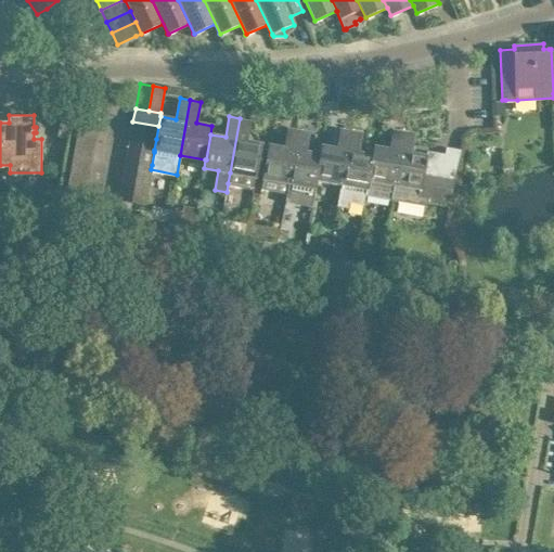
[(250,119),(240,118),(230,172),(228,183),(254,188),(261,143),(246,141),(250,119)]
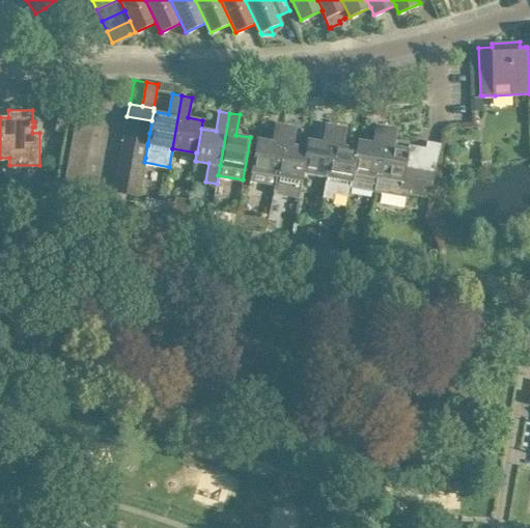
[(67,132),(92,136),(94,123),(58,116),(55,129),(67,132)]
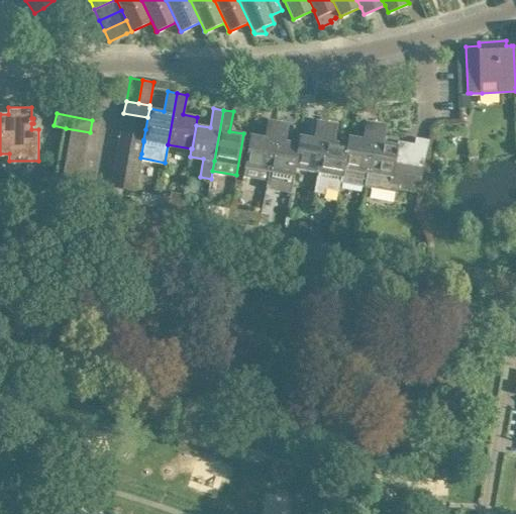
[(123,113),(121,125),(145,129),(147,117),(123,113)]
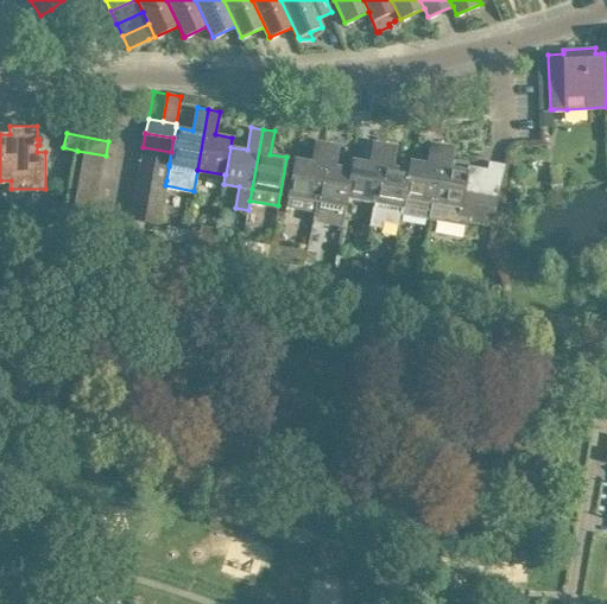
[(288,196),(317,201),(328,141),(316,139),(313,161),(295,159),(288,196)]
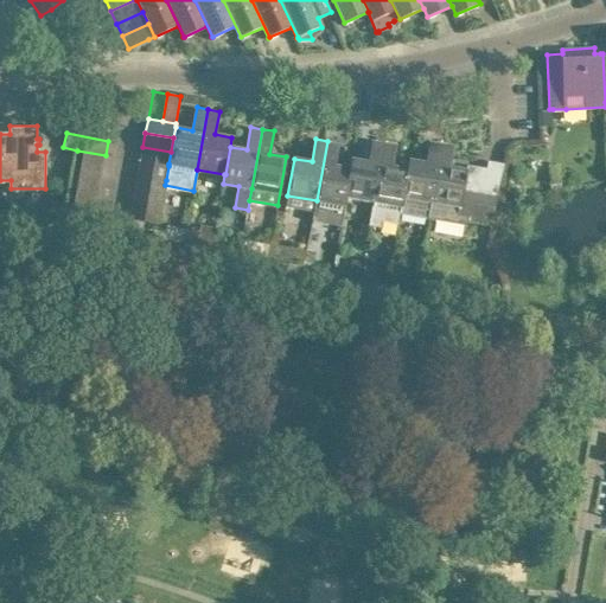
[(351,168),(346,197),(374,201),(386,141),(374,140),(372,145),(371,145),(368,147),(367,153),(369,156),(370,156),(369,162),(352,159),(350,168),(351,168)]
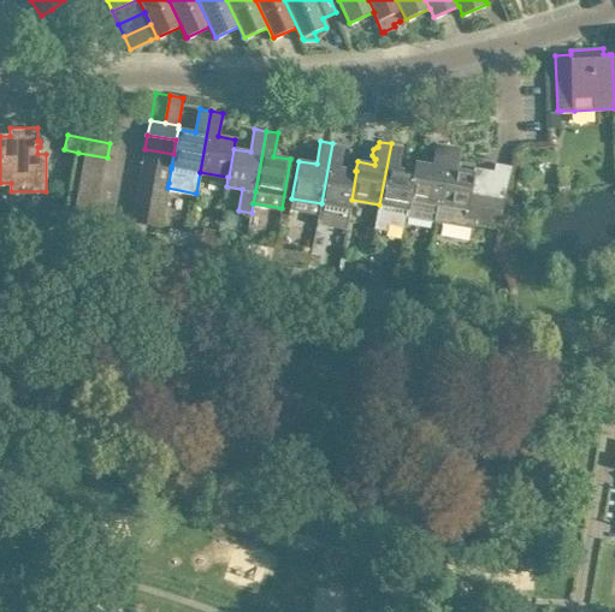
[(408,215),(436,221),(449,144),(438,142),(433,166),(417,162),(407,215),(408,215)]
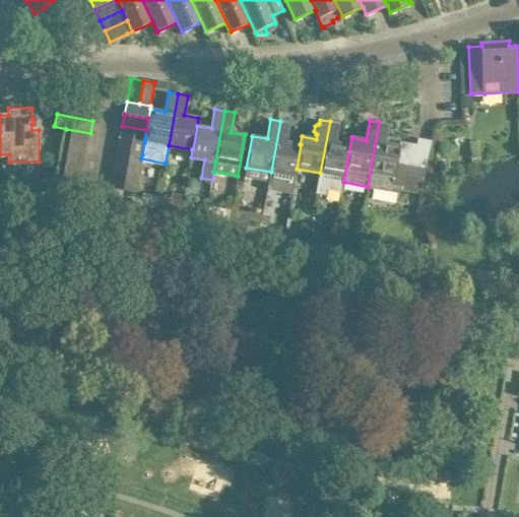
[(271,172),(268,187),(293,191),(297,169),(301,144),(300,144),(286,142),(289,122),(280,121),(271,172)]
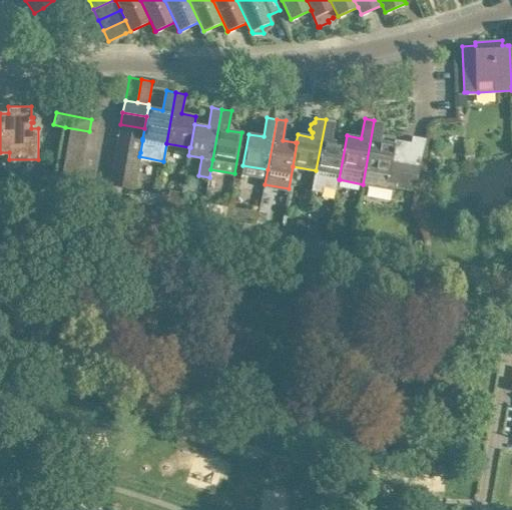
[(335,121),(326,119),(316,170),(313,189),(323,191),(324,185),(338,188),(340,179),(339,179),(347,135),(346,135),(345,143),(331,140),(335,121)]
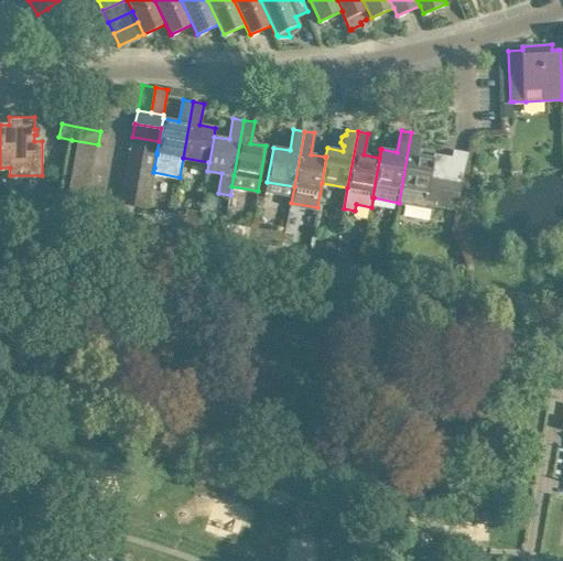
[(422,135),(411,132),(399,203),(434,208),(435,204),(444,205),(448,180),(448,177),(431,174),(432,171),(433,171),(434,164),(433,164),(434,159),(418,155),(422,135)]
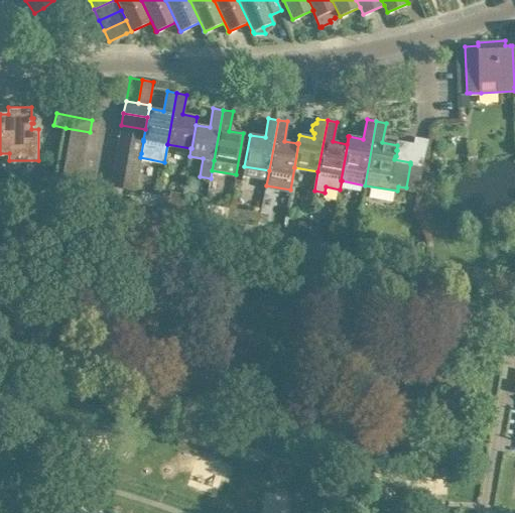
[(143,141),(143,139),(145,129),(121,125),(119,137),(143,141)]
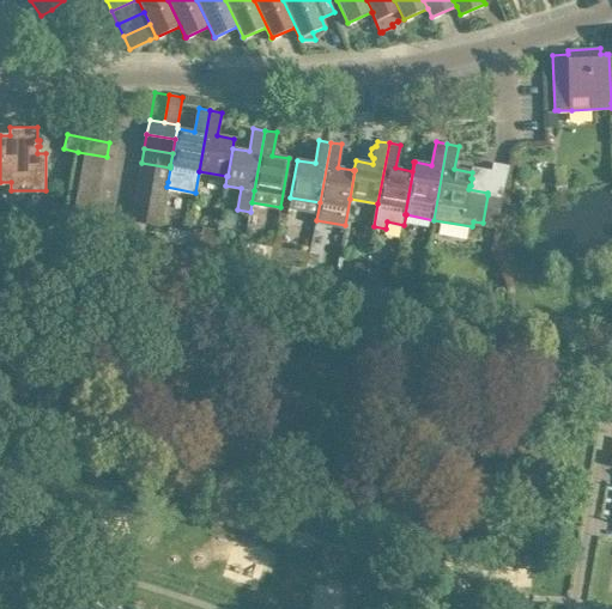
[(78,152),(76,165),(104,170),(107,157),(78,152)]
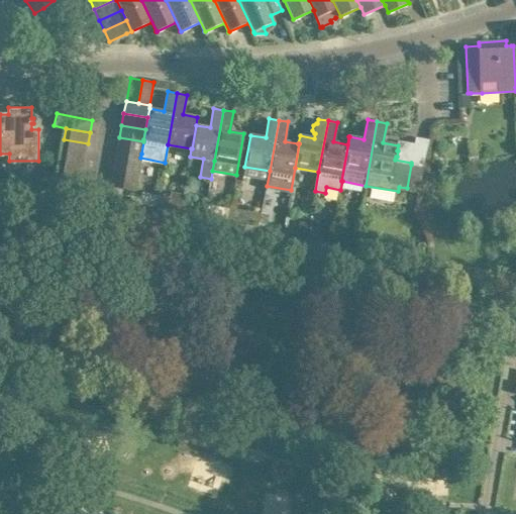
[(143,141),(119,137),(117,148),(141,153),(143,141)]
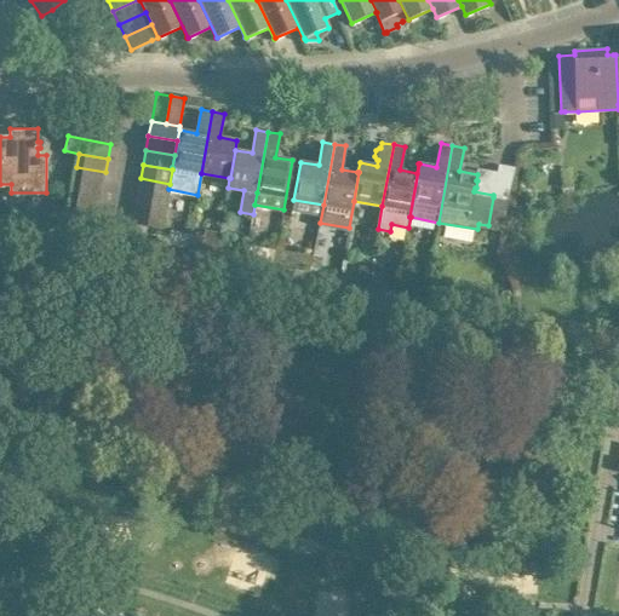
[(105,172),(76,167),(74,182),(103,186),(105,172)]
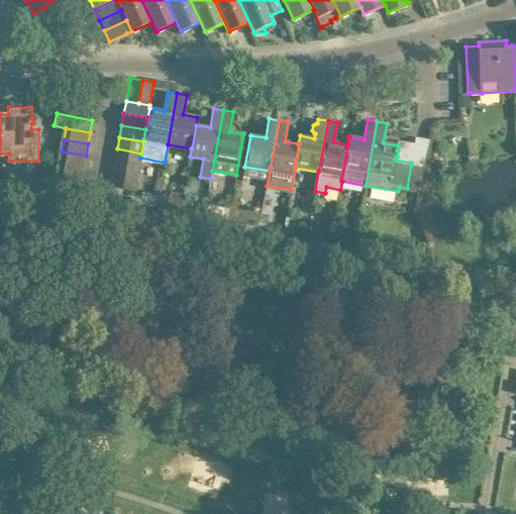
[(117,148),(115,161),(139,165),(140,158),(141,153),(117,148)]
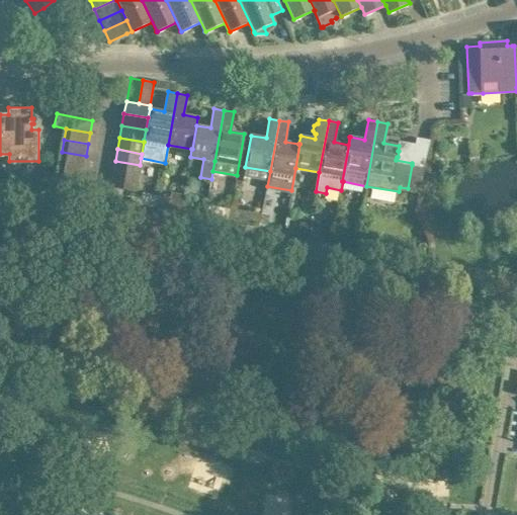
[(62,152),(60,164),(83,168),(86,156),(62,152)]
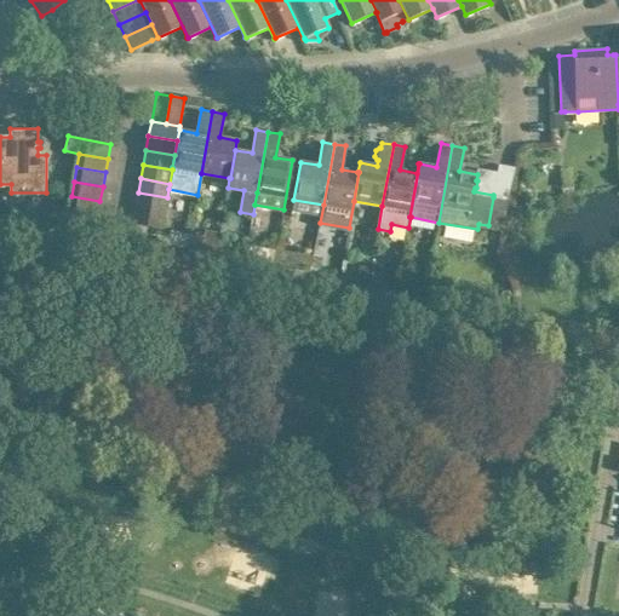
[(138,193),(136,207),(164,212),(167,197),(138,193)]
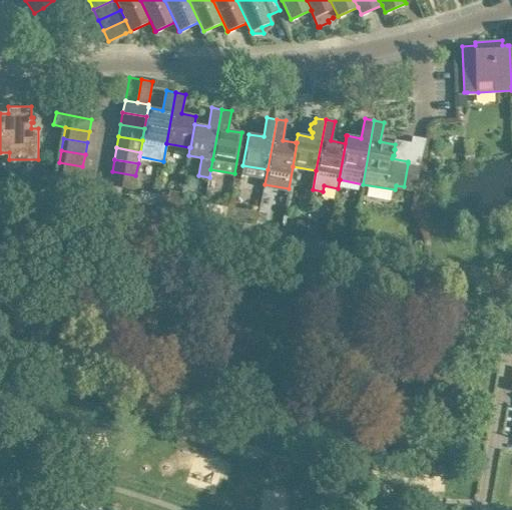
[(57,174),(80,178),(82,166),(59,162),(57,174)]
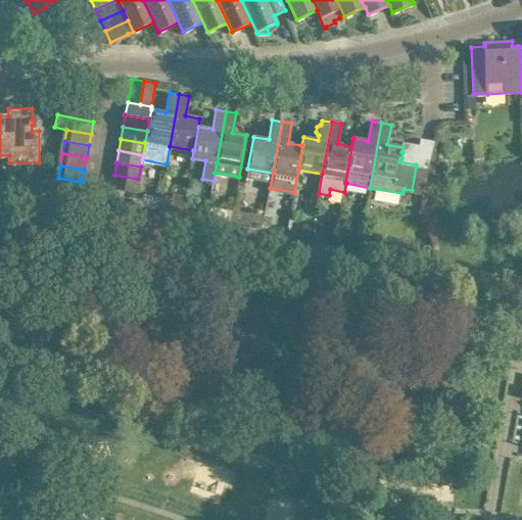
[(138,179),(114,175),(112,187),(136,191),(138,179)]
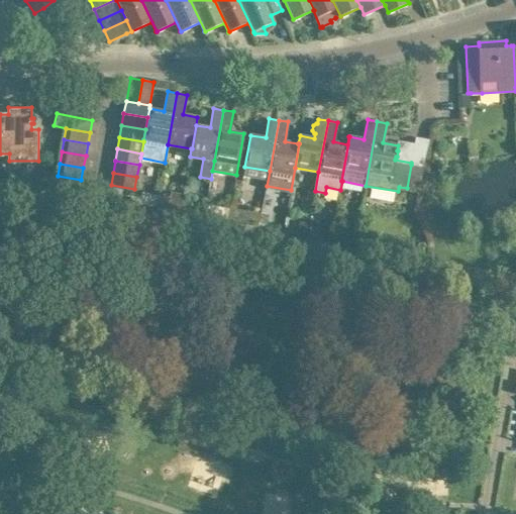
[(159,195),(157,206),(180,210),(182,198),(169,196),(159,194),(159,195)]
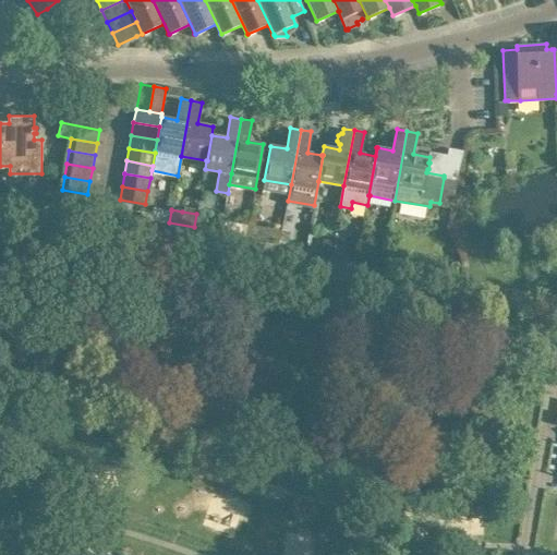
[(222,218),(220,232),(229,233),(246,237),(249,224),(222,218)]
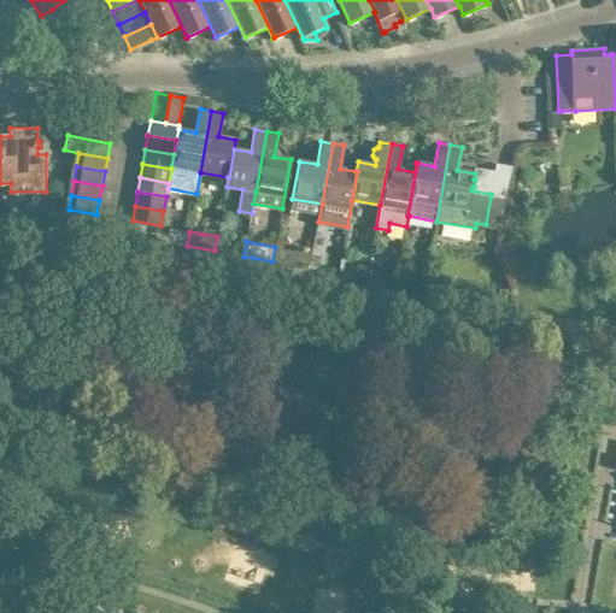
[(297,251),(293,265),(301,267),(310,269),(310,264),(312,253),(297,251)]
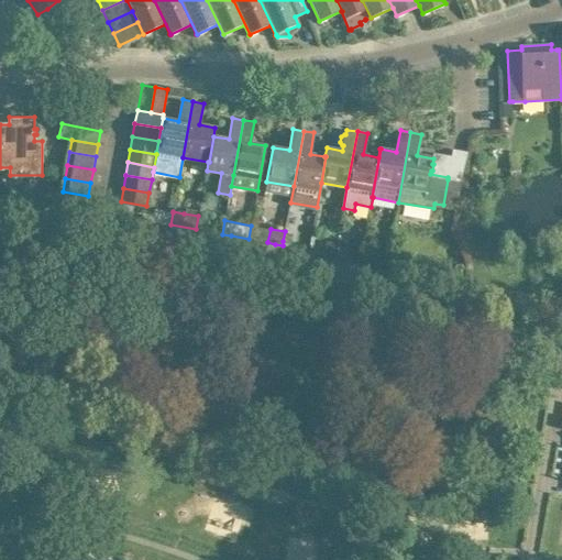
[(326,239),(323,252),(333,254),(335,241),(326,239)]
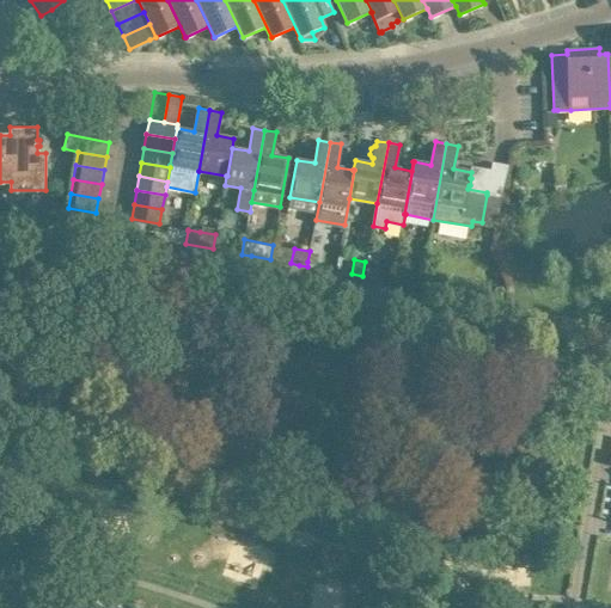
[(366,264),(364,276),(374,278),(377,266),(366,264)]
